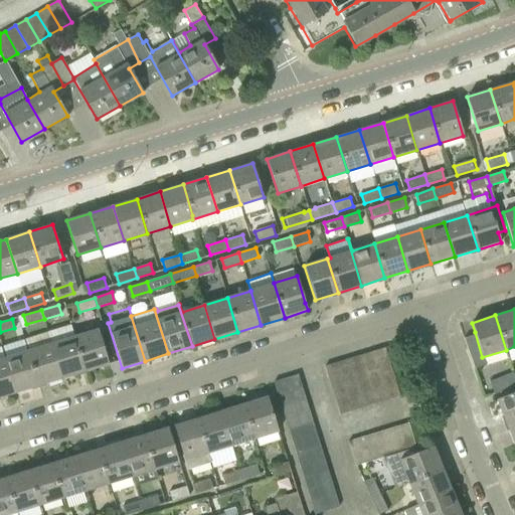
[(74,336),(86,371),(109,363),(98,329),(74,336)]
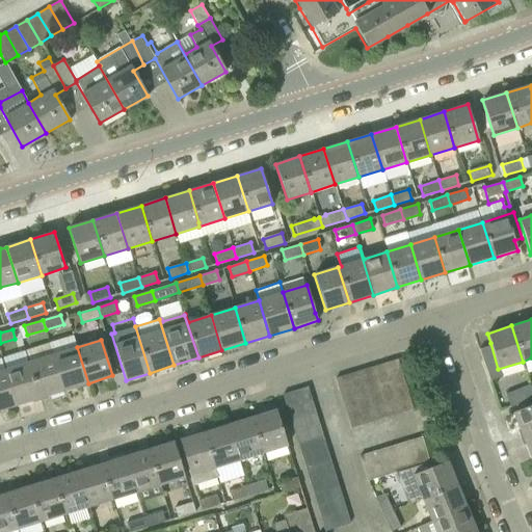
[(478,346),(489,378),(500,375),(498,369),(490,343),(478,346)]
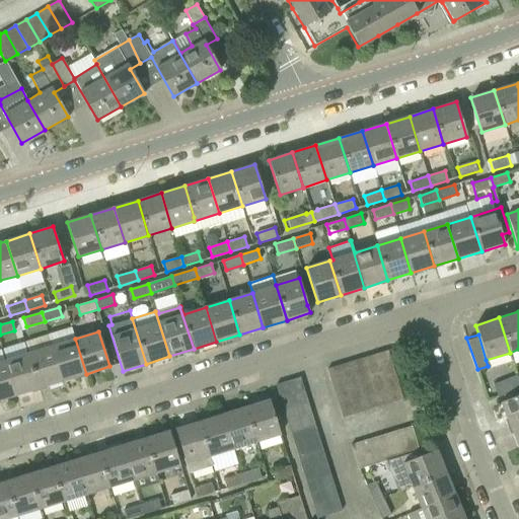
[(63,381),(86,374),(75,339),(52,346),(63,381)]
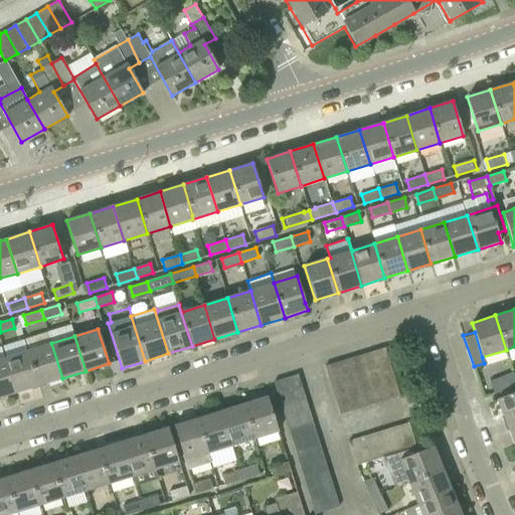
[(39,385),(62,378),(51,343),(28,351),(39,385)]
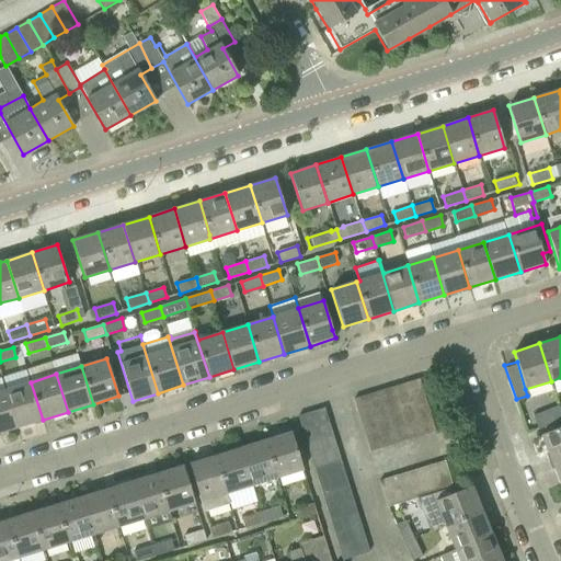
[(414,410),(427,405),(419,379),(405,382),(414,410)]
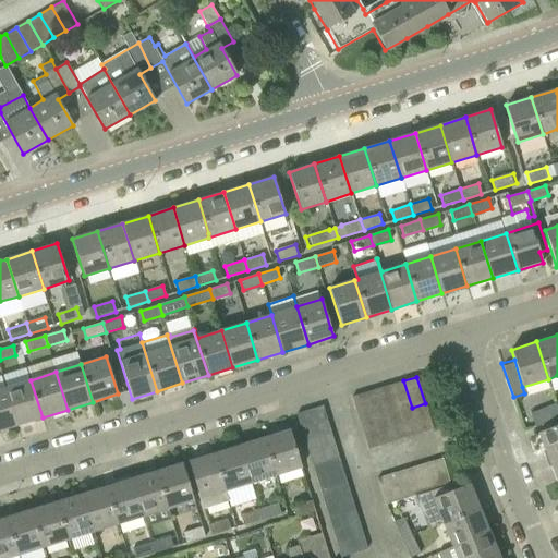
[(17,425),(43,417),(31,380),(5,388),(17,425)]
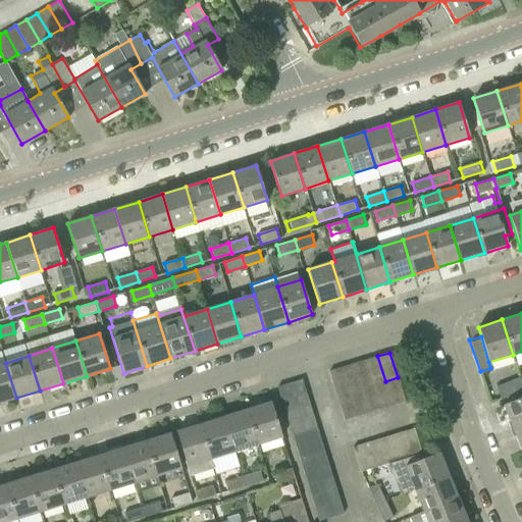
[(373,384),(385,381),(377,356),(365,360),(373,384)]
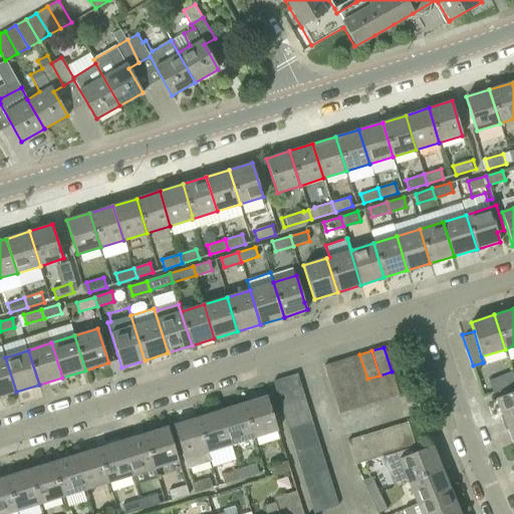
[(355,382),(367,378),(359,354),(347,358),(355,382)]
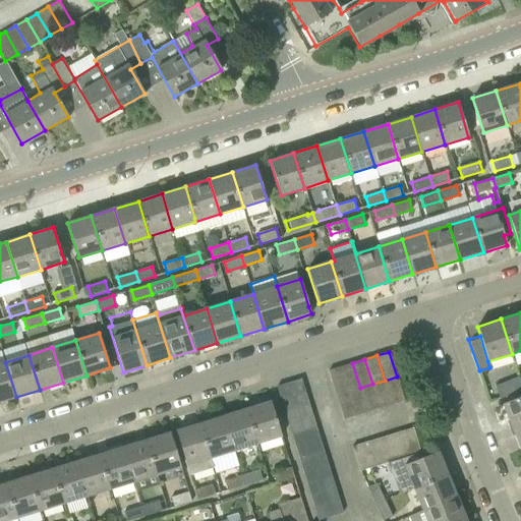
[(0,401),(16,397),(5,362),(0,363),(0,401)]
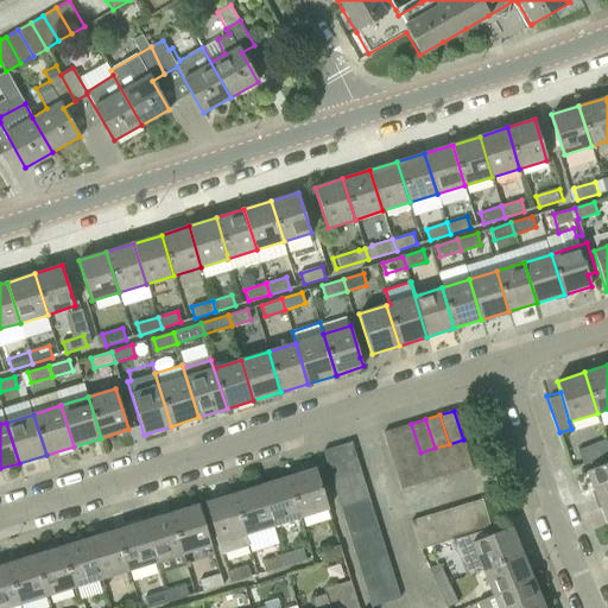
[(406,457),(420,453),(411,424),(398,428),(406,457)]
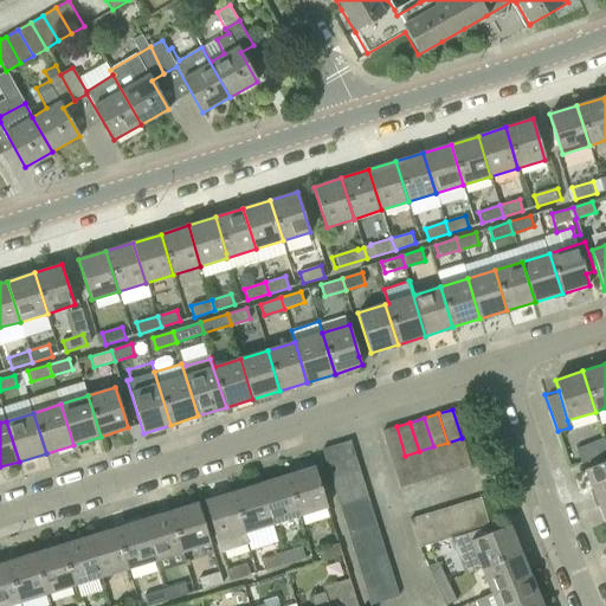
[(391,459),(405,456),(397,426),(382,431),(391,459)]
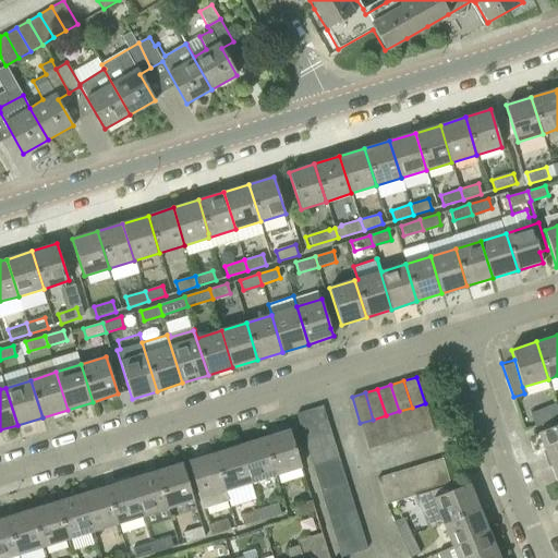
[(420,433),(433,428),(425,403),(412,408),(420,433)]
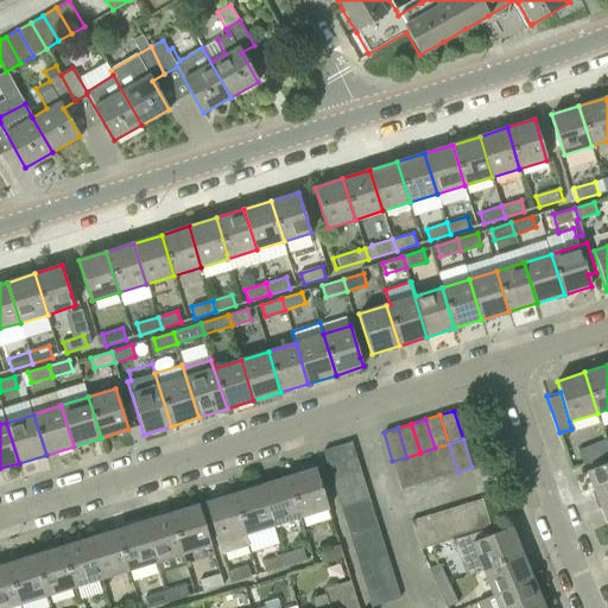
[(583,466),(607,455),(607,445),(606,439),(577,450),(582,463),(583,466)]
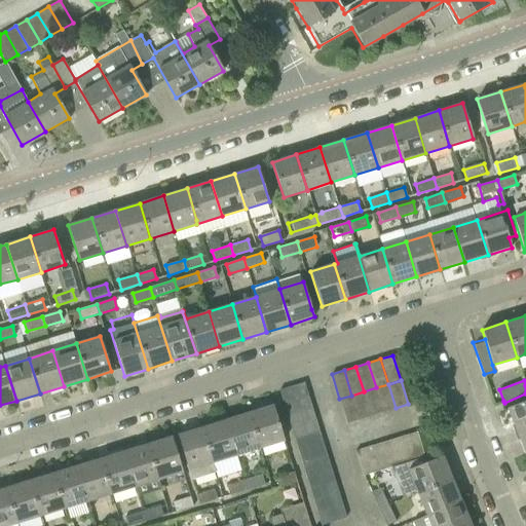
[(284,404),(308,396),(304,383),(279,390),(284,404)]
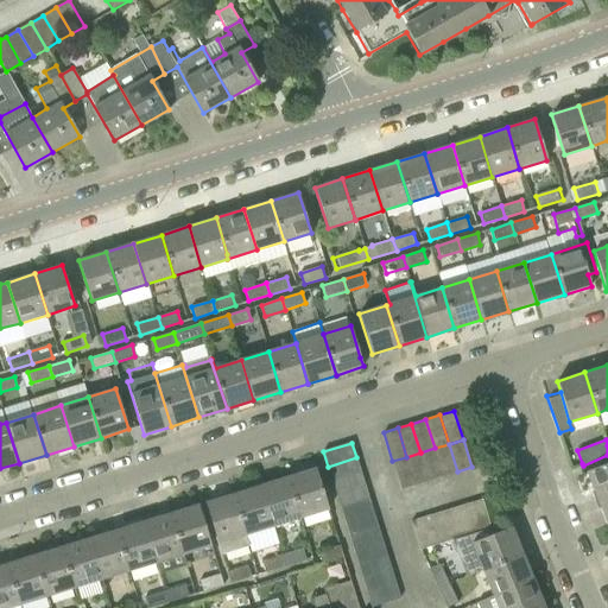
[(443,476),(457,472),(449,444),(435,448),(443,476)]
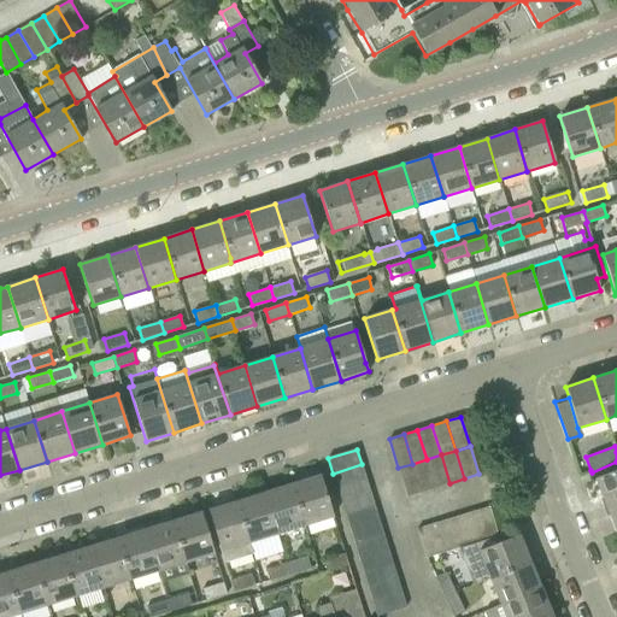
[(435,488),(450,483),(441,454),(427,459),(435,488)]
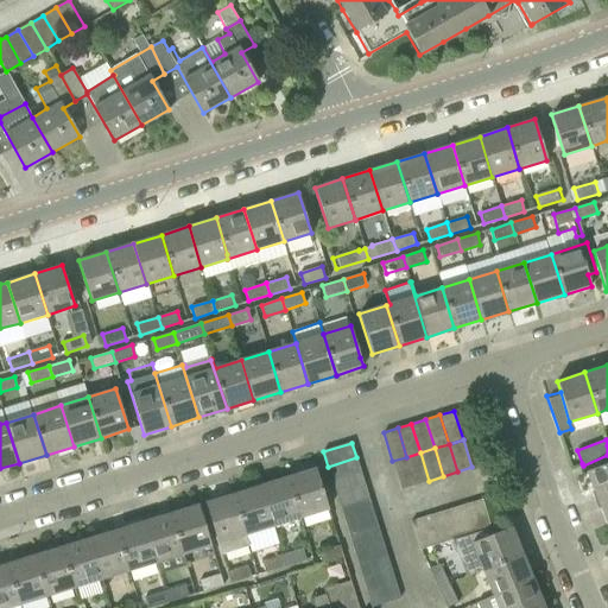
[(416,485),(429,481),(420,453),(406,457),(416,485)]
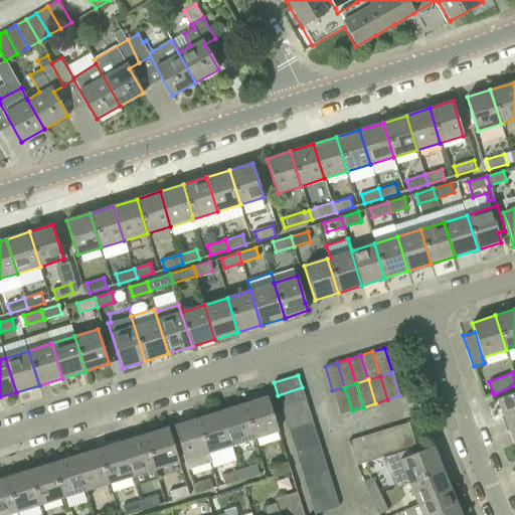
[(282,406),(306,399),(302,387),(278,395),(282,406)]
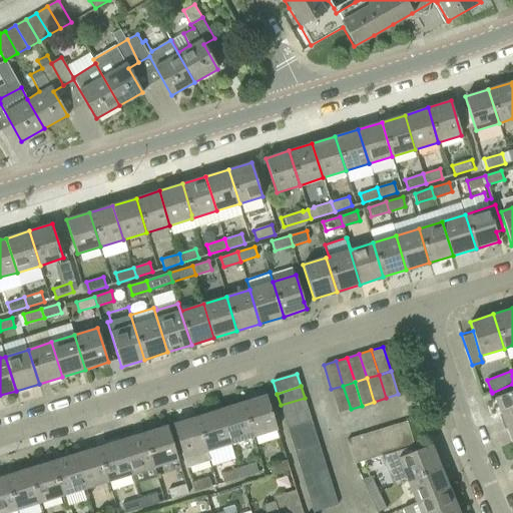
[(339,413),(351,409),(343,386),(331,389),(339,413)]
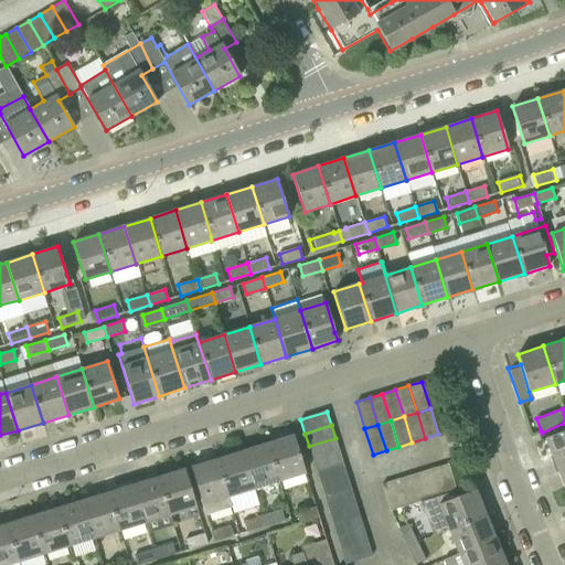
[(554,462),(564,458),(564,429),(544,438),(554,462)]
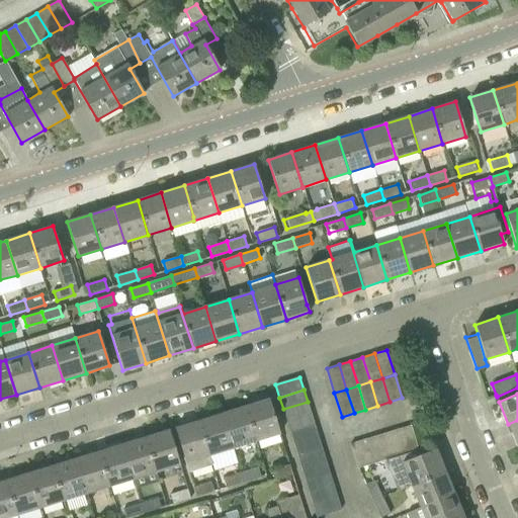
[(256,441),(279,434),(269,399),(245,407),(256,441)]
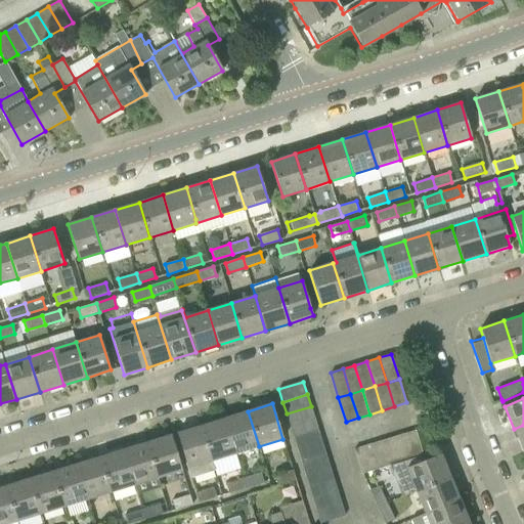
[(290,426),(314,418),(311,406),(287,413),(290,426)]
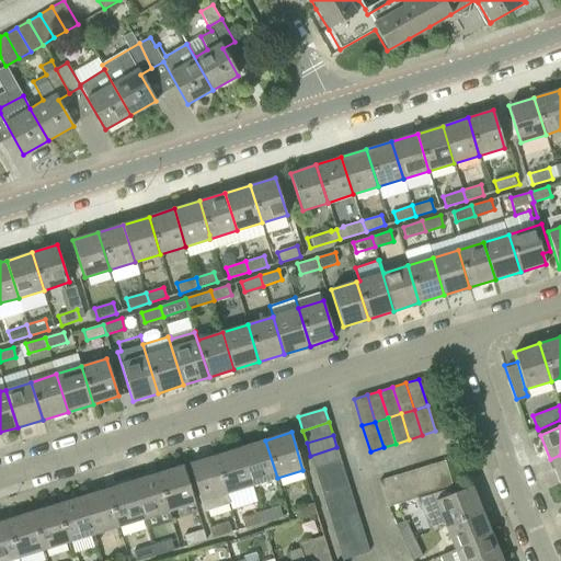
[(252,485),(277,478),(265,441),(240,448),(252,485)]
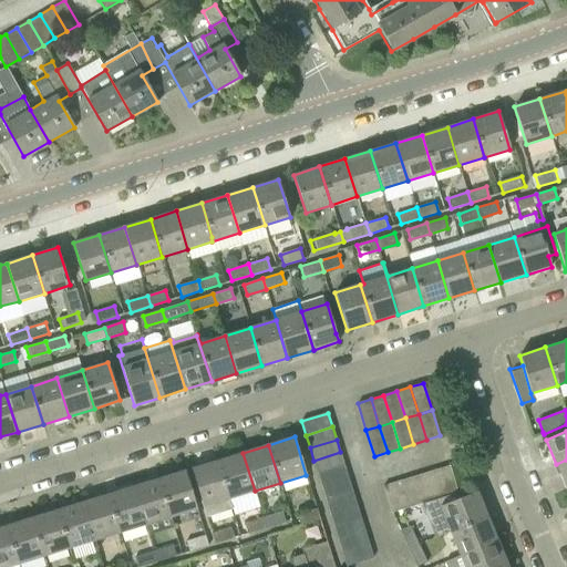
[(318,474),(344,465),(340,452),(313,461),(318,474)]
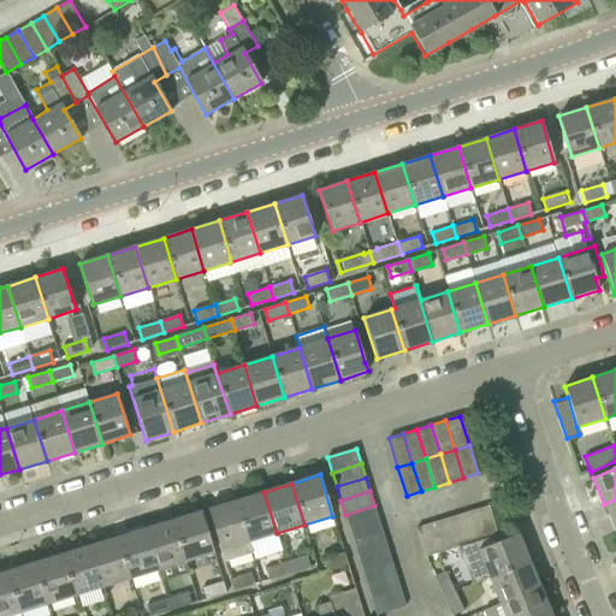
[(249,542),(277,533),(264,492),(236,501),(249,542)]
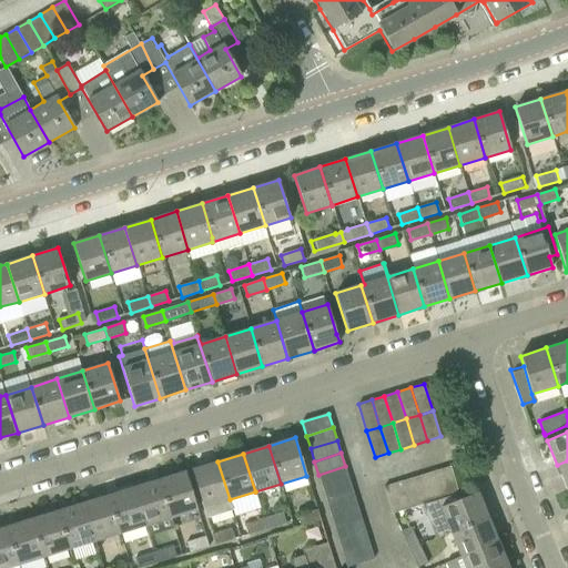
[(567,490),(567,489),(567,460),(557,465),(567,490)]
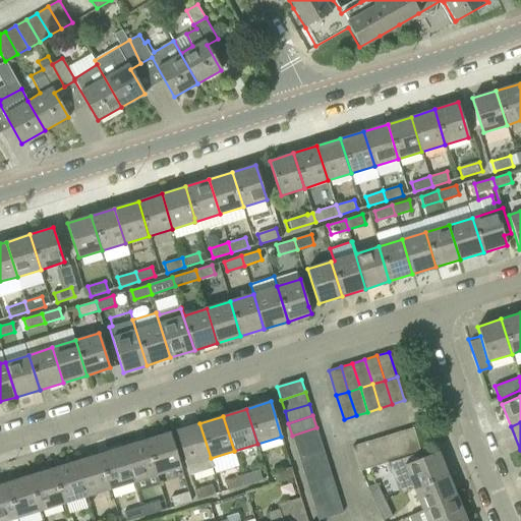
[(186,465),(211,458),(199,423),(176,430),(186,465)]
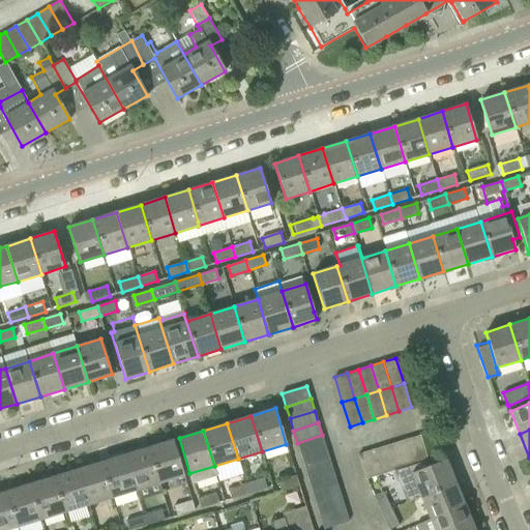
[(301,455),(326,447),(322,435),(297,443),(301,455)]
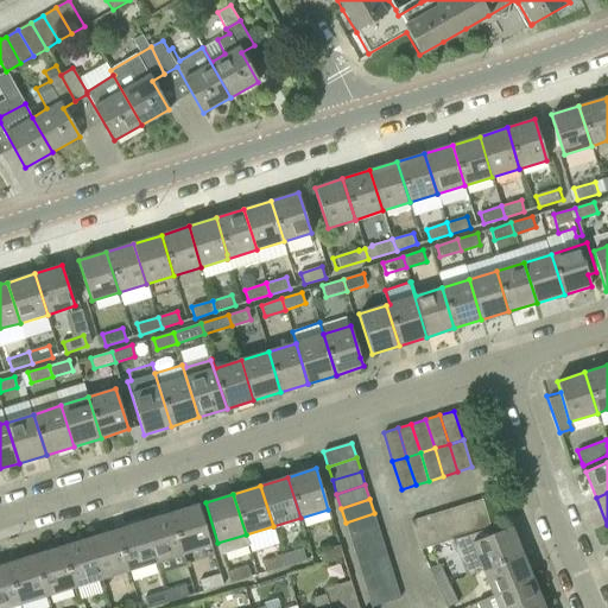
[(476,532),(491,529),(482,500),(468,504),(476,532)]
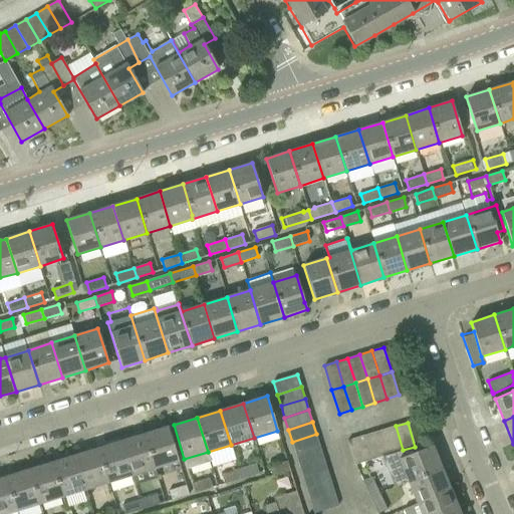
[(392,454),(403,450),(396,426),(383,430),(392,454)]
